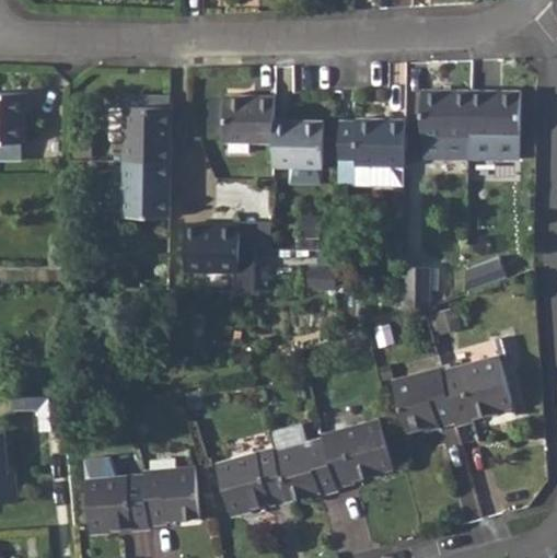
[(470,159),(470,137),(470,90),(421,90),(420,136),(424,136),(424,158),(470,159)]
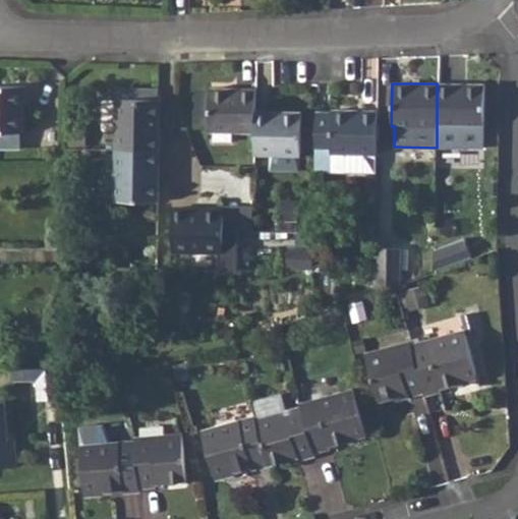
[(437,83),(437,127),(481,128),(482,84),(437,83)]
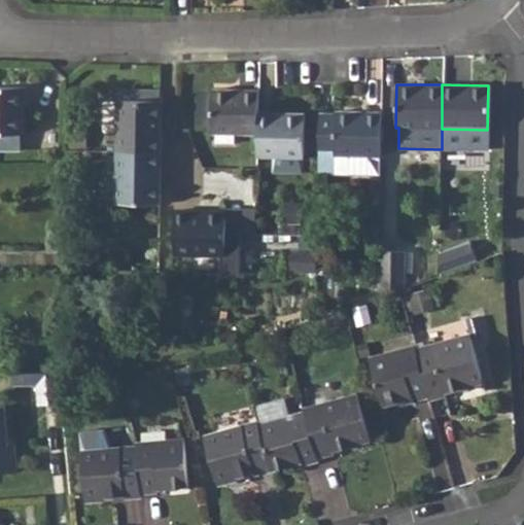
[(21,89),(0,89),(0,152),(13,152),(13,135),(16,135),(16,105),(21,106),(21,89)]
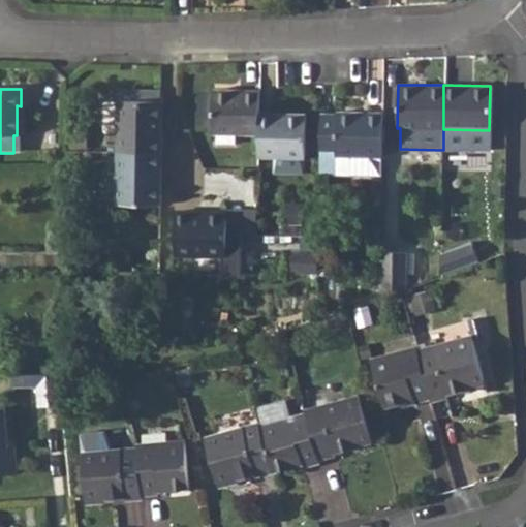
[(256,115),(257,92),(211,91),(210,134),(256,135),(256,115)]
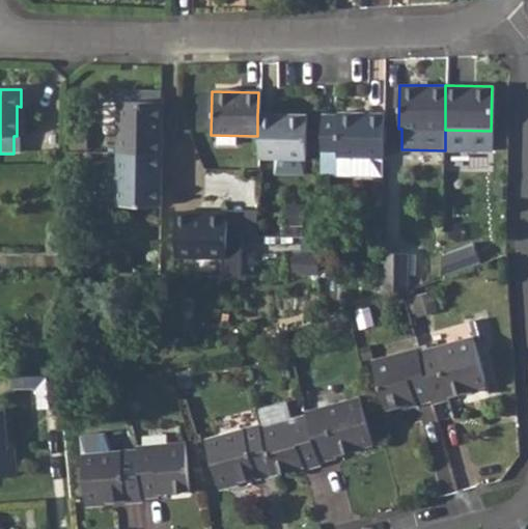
[(113,93),(113,103),(157,104),(157,94),(113,93)]
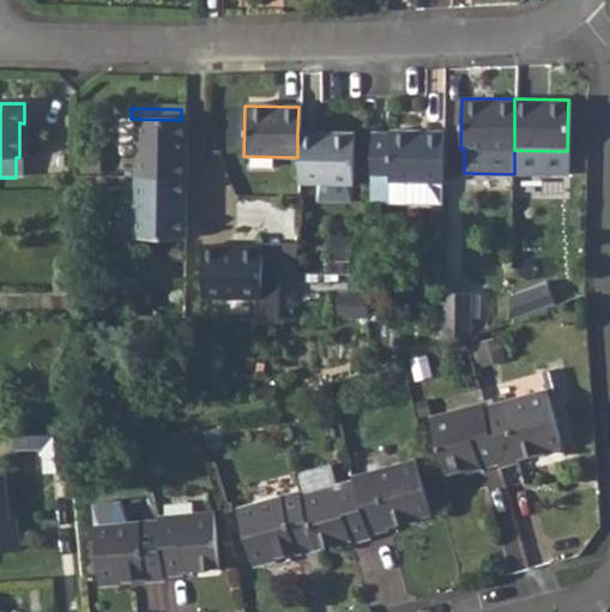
[(130,151),(130,180),(180,181),(181,120),(131,119),(130,151)]
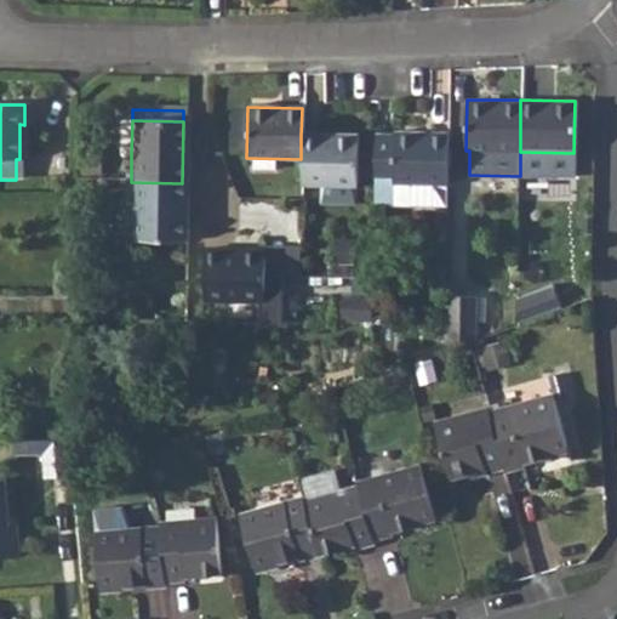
[(375,135),(373,204),(447,205),(447,185),(447,134),(394,132),(394,136),(375,135)]
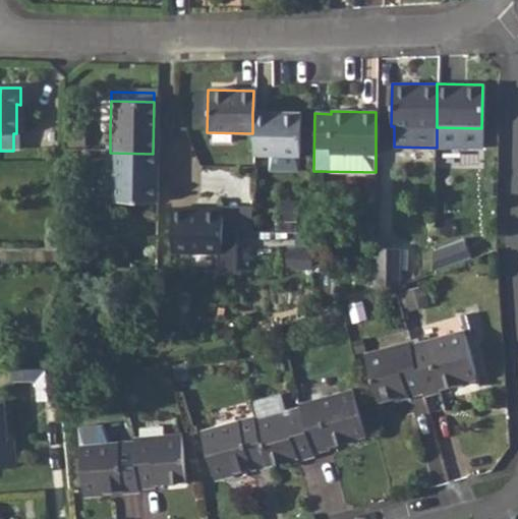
[(252,133),(252,156),(267,157),(298,157),(299,113),(252,113),(252,133)]
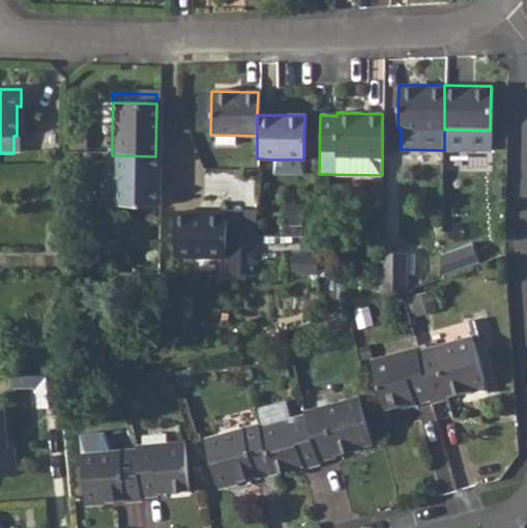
[(385,151),(400,151),(400,128),(386,128),(385,151)]
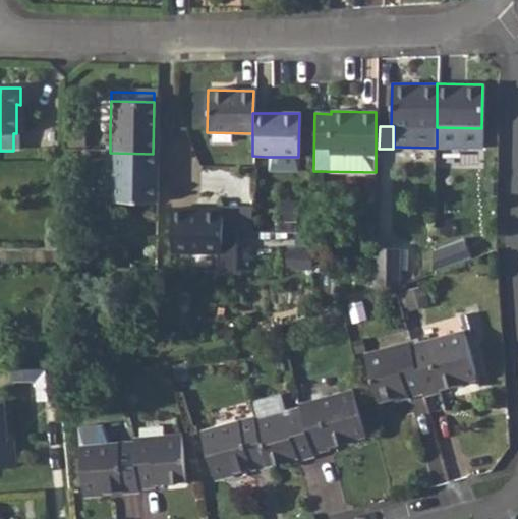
[(110,153),(109,203),(153,204),(153,154),(110,153)]
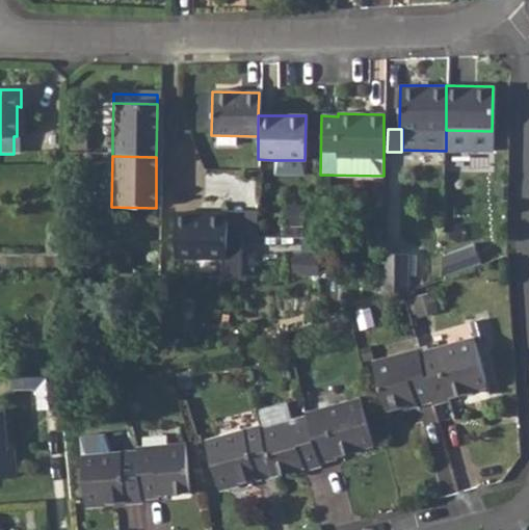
[(228,208),(228,212),(228,234),(242,234),(257,235),(258,209),(228,208)]
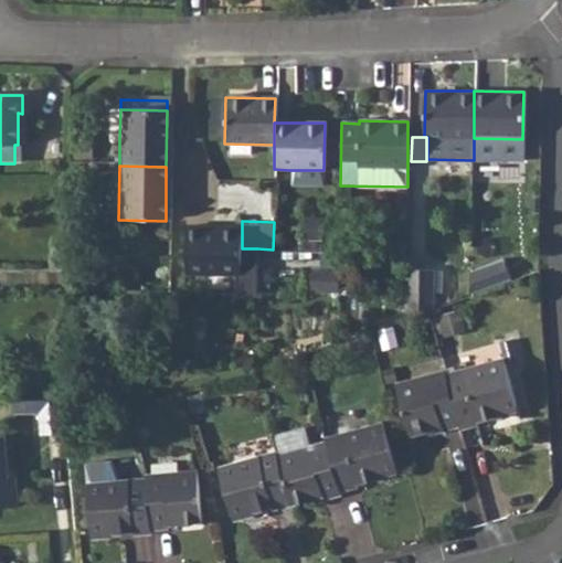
[(187,225),(187,271),(241,272),(241,287),(256,287),(257,248),(242,248),(242,225),(216,225),(187,225)]
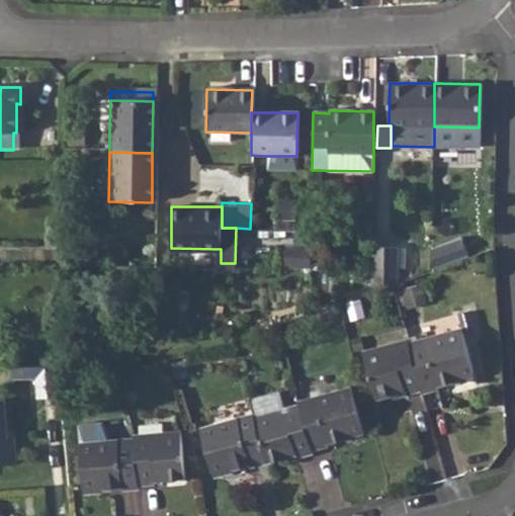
[(286,267),(311,267),(312,247),(286,247),(286,267)]
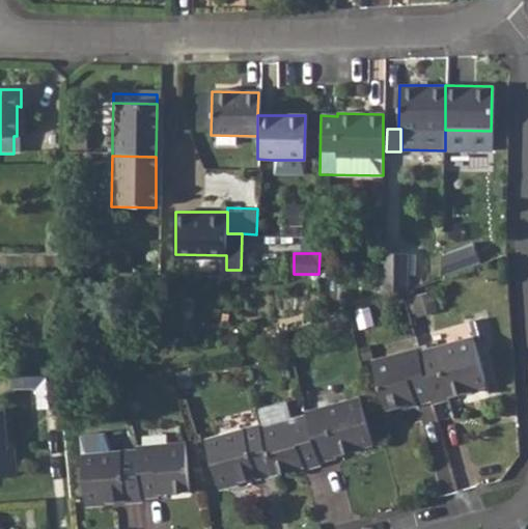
[(382,253),(382,301),(407,291),(408,254),(396,253),(382,253)]
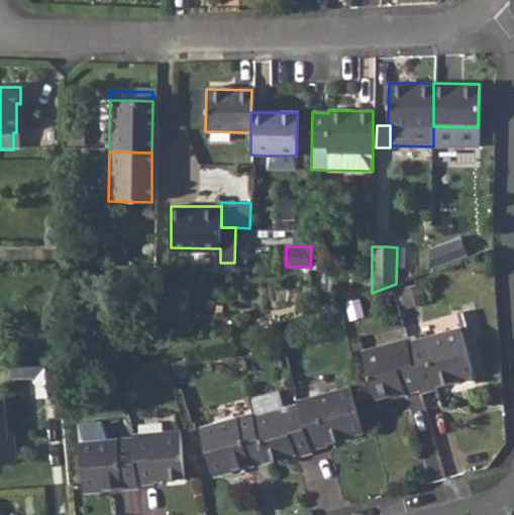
[(460,328),(410,343),(409,340),(363,353),(376,400),(404,392),(406,396),(422,392),(423,394),(438,389),(437,386),(474,376),(460,328)]
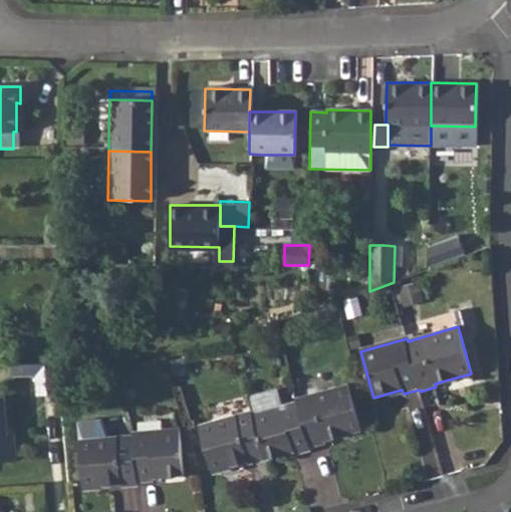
[(35,364),(12,365),(14,377),(36,377),(35,364)]
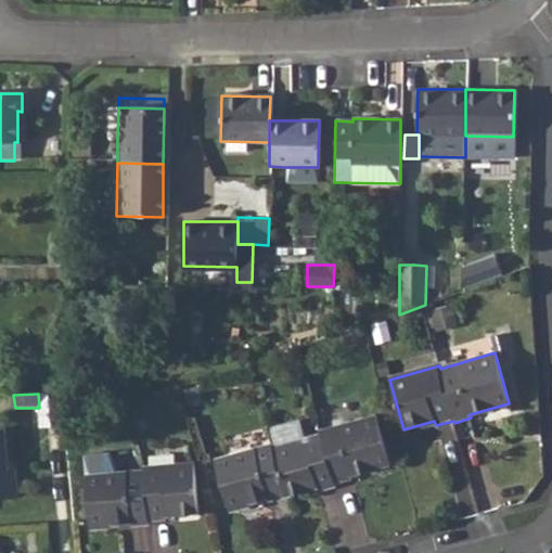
[(62,394),(38,394),(39,408),(41,426),(65,425),(64,412),(62,394)]
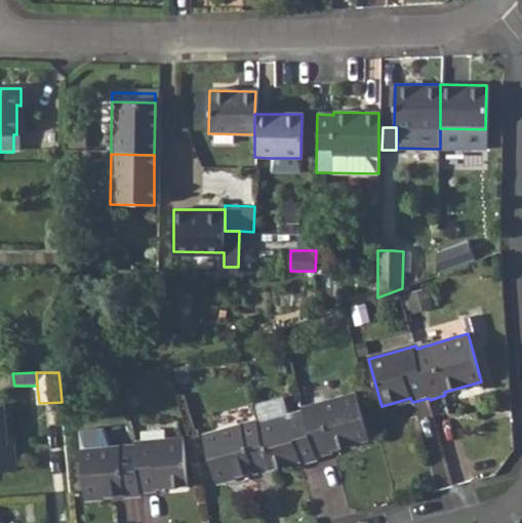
[(71,372),(58,372),(61,390),(72,388),(71,372)]
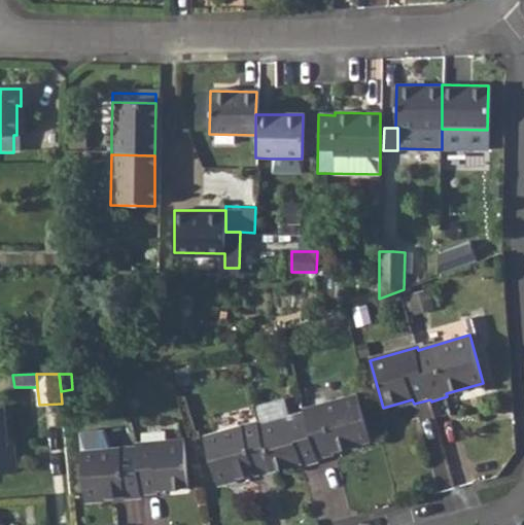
[(357,395),(304,411),(305,414),(317,461),(334,456),(333,453),(371,444),(357,395)]
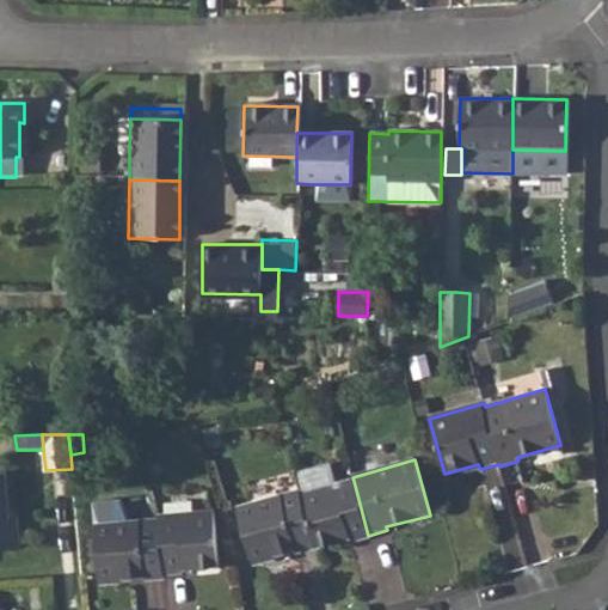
[(0,554),(14,551),(11,525),(7,525),(1,476),(0,476),(0,554)]
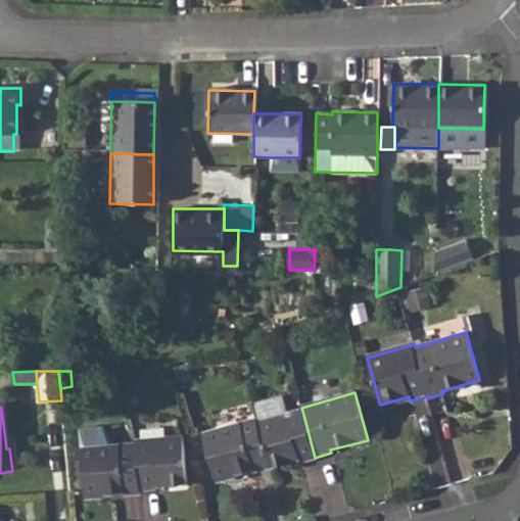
[(257,422),(270,470),(298,462),(299,465),(315,460),(315,458),(302,411),(257,422)]
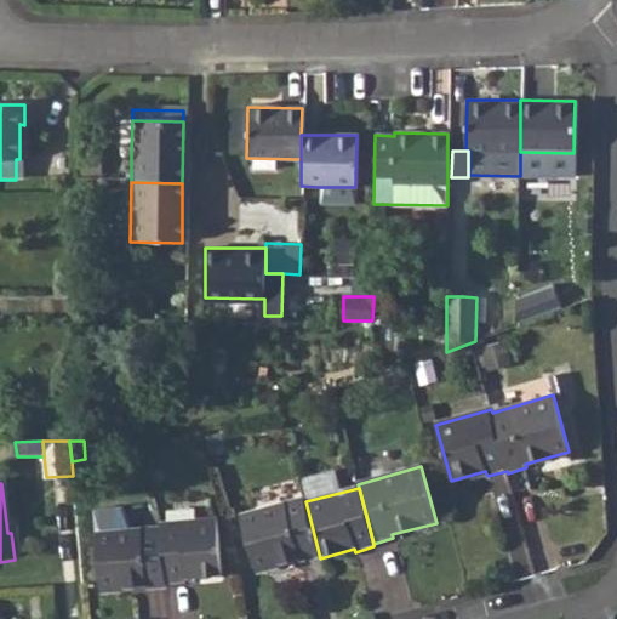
[(304,499),(240,515),(255,572),(300,560),(300,563),(320,558),(306,501),(304,499)]
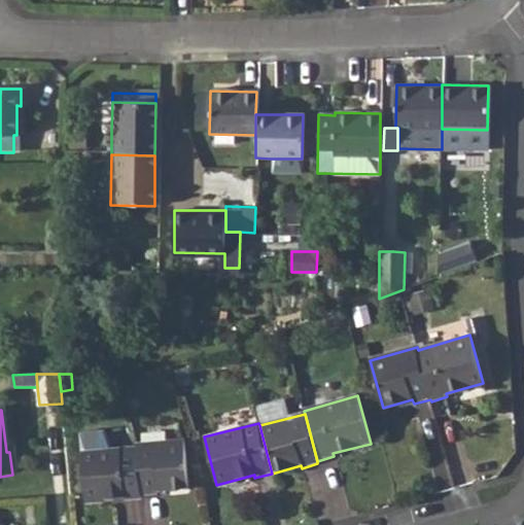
[(158,492),(188,490),(184,441),(137,444),(137,446),(141,496),(158,495),(158,492)]
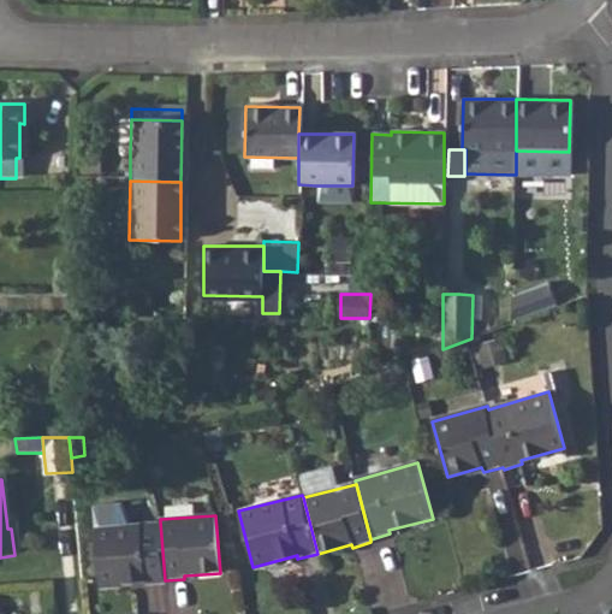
[(160,521),(95,529),(100,585),(144,582),(144,585),(165,584),(165,580),(160,521)]
